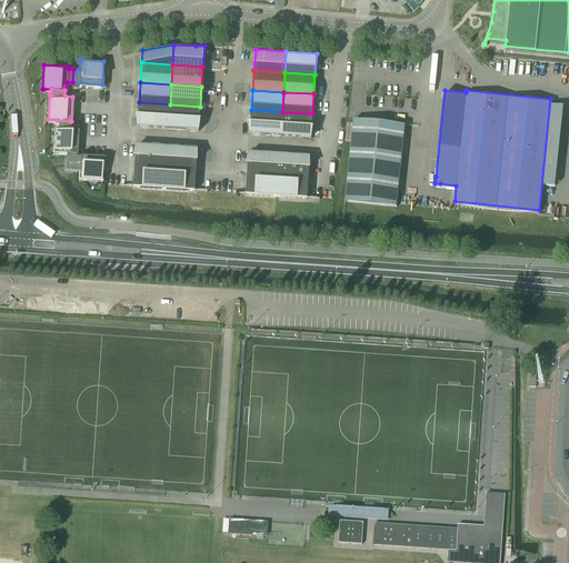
[(138,123),(168,126),(170,104),(139,102),(138,123)]
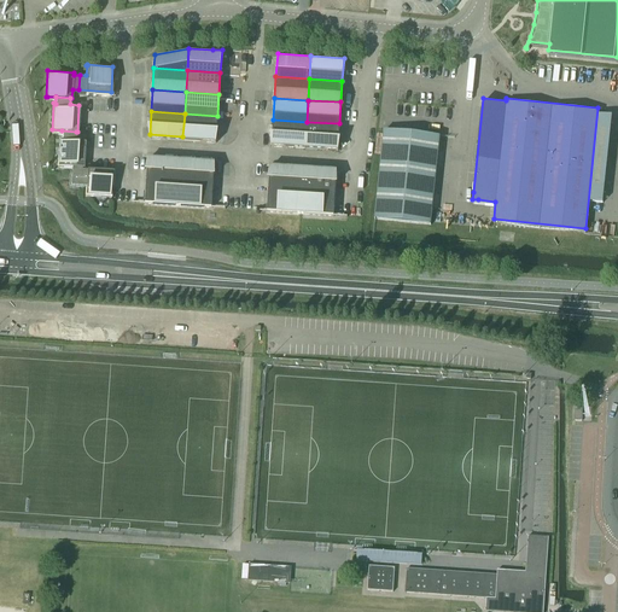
[(185,114),(182,137),(216,138),(217,116),(185,114)]
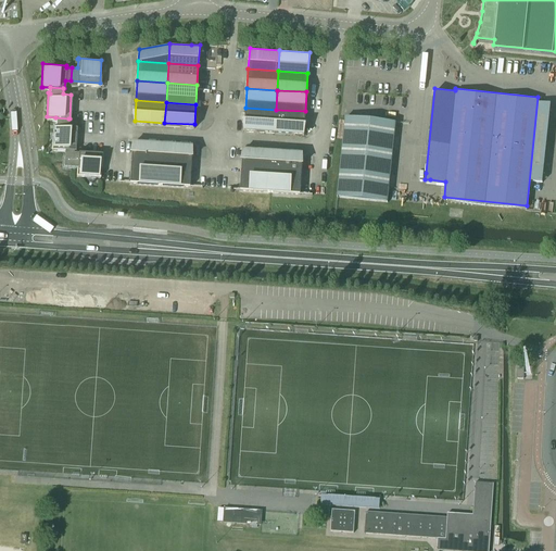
[(244,127),(274,129),(276,110),(245,108),(244,127)]
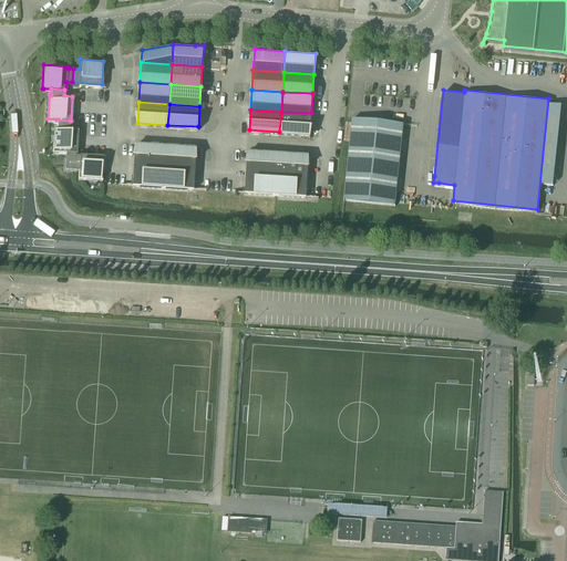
[(281,112),(279,132),(310,134),(311,113),(281,112)]
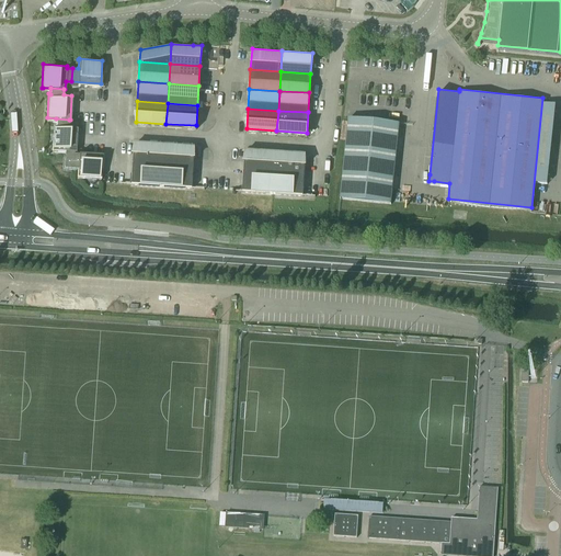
[(340,195),(341,195),(341,193),(390,199),(390,200),(391,200),(399,120),(348,114),(340,195)]
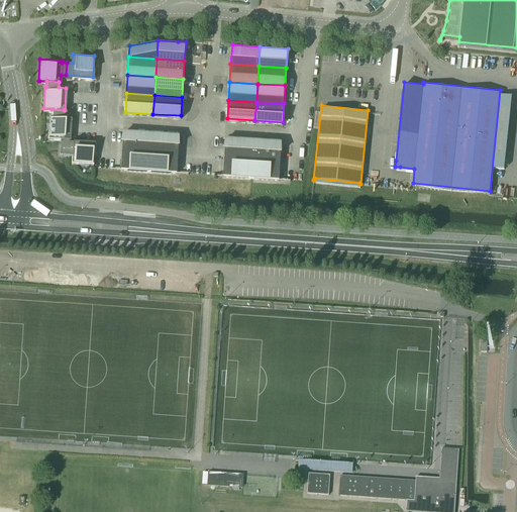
[(48,135),(60,136),(70,137),(71,115),(70,115),(63,115),(64,110),(52,109),(52,114),(50,114),(49,114),(47,136),(48,136),(48,135)]
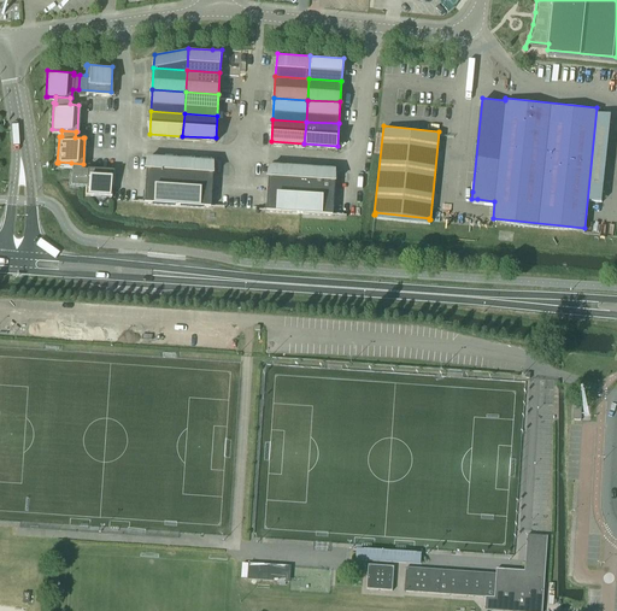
[(145,199),(211,203),(212,199),(215,158),(212,158),(148,154),(145,198),(145,199)]
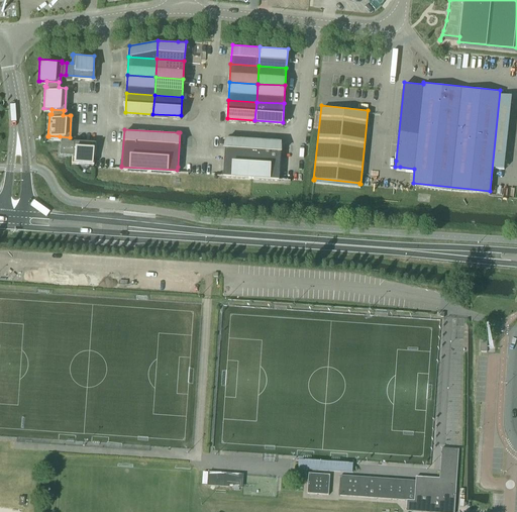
[(226,135),(224,155),(252,157),(253,137),(226,135)]
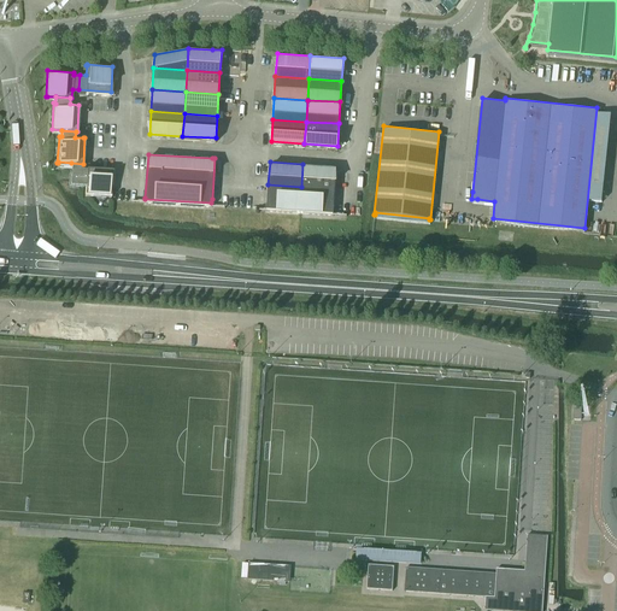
[(70,181),(82,182),(86,182),(84,189),(84,191),(111,193),(111,192),(112,166),(83,165),(83,164),(71,163),(71,168),(70,175),(70,181)]
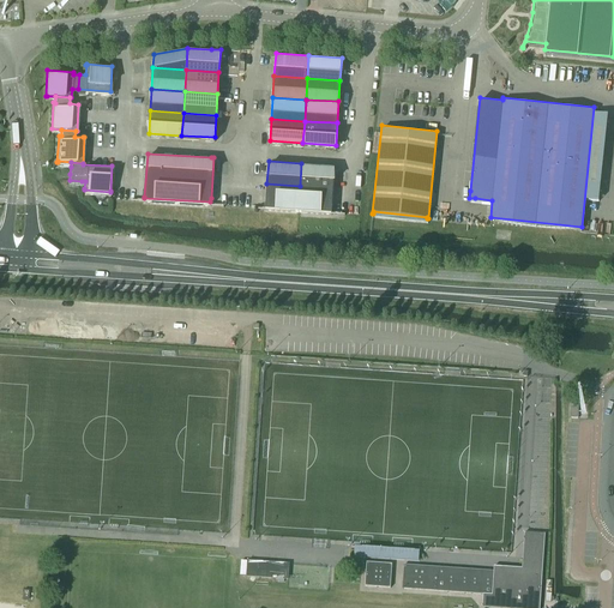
[(301,163),(300,186),(333,188),(335,166),(301,163)]
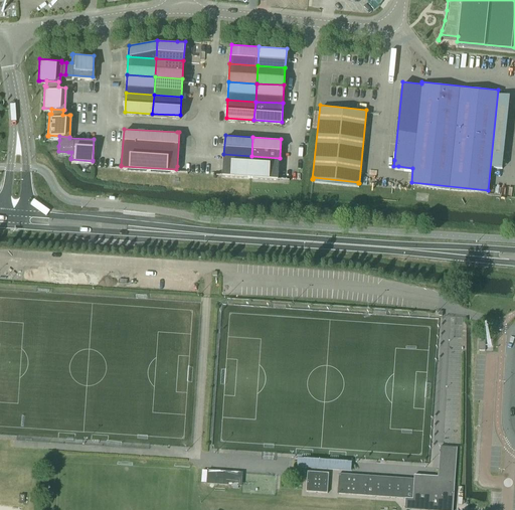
[(68,153),(68,152),(58,151),(58,146),(59,140),(58,140),(57,144),(57,152),(68,153)]
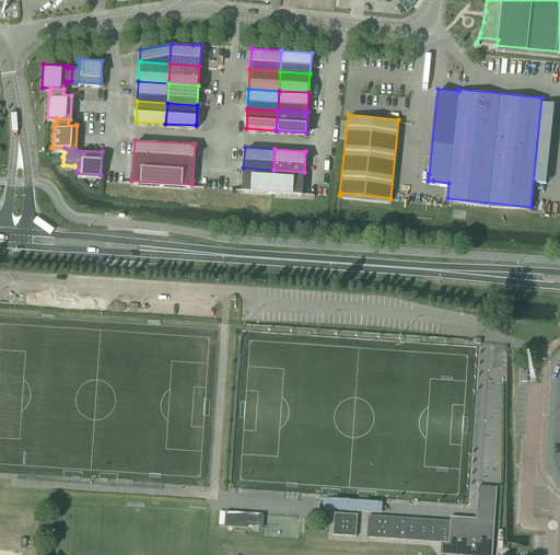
[(242,187),(272,189),(273,170),(243,168),(242,187)]
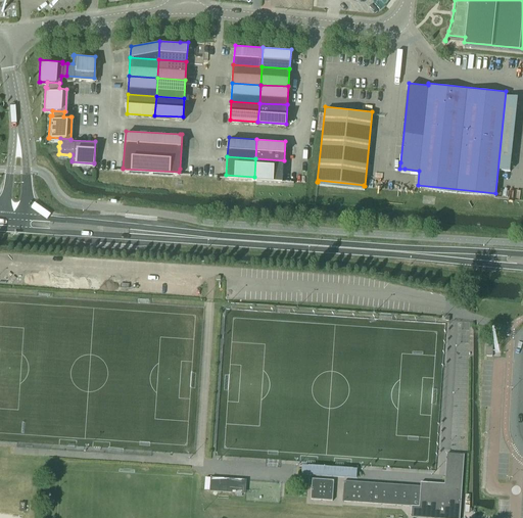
[(255,158),(254,177),(282,179),(284,160),(255,158)]
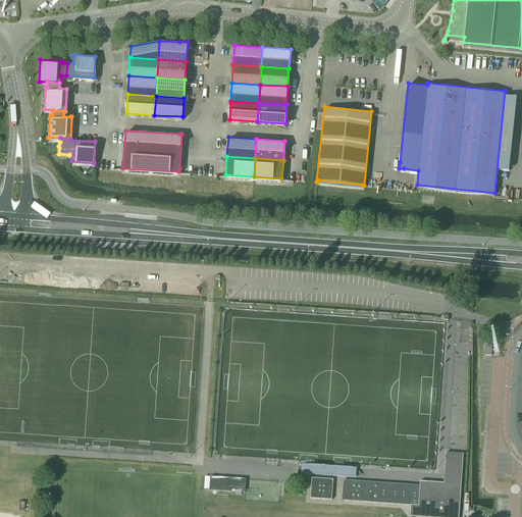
[(433,513),(459,515),(459,511),(463,450),(446,449),(444,479),(420,477),(419,481),(344,476),(342,497),(411,502),(410,512),(433,513)]
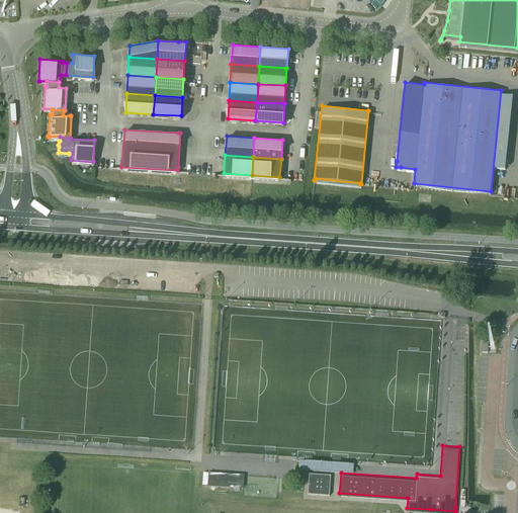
[(207,483),(242,485),(243,473),(208,469),(207,483)]
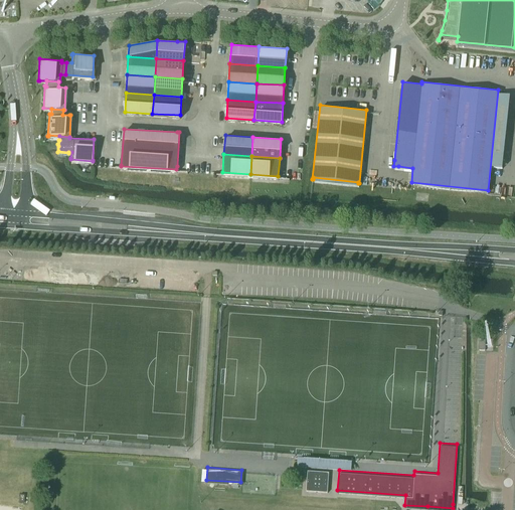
[(308,468),(306,488),(327,489),(329,469),(308,468)]
